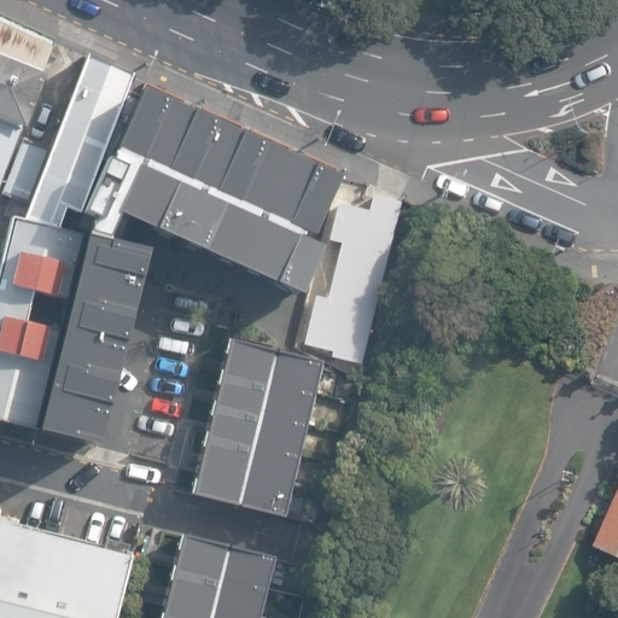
[(0,182),(22,126),(27,128),(48,74),(44,71),(56,40),(0,13),(0,182)]
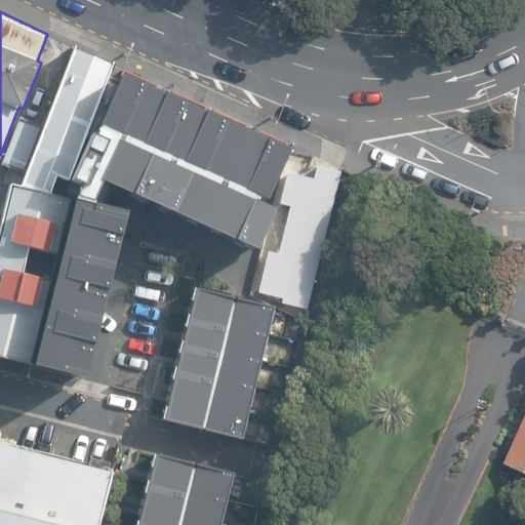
[(0,357),(34,364),(71,199),(49,194),(57,176),(69,180),(114,63),(76,47),(44,127),(21,118),(2,165),(26,174),(21,187),(11,184),(0,231),(0,357)]
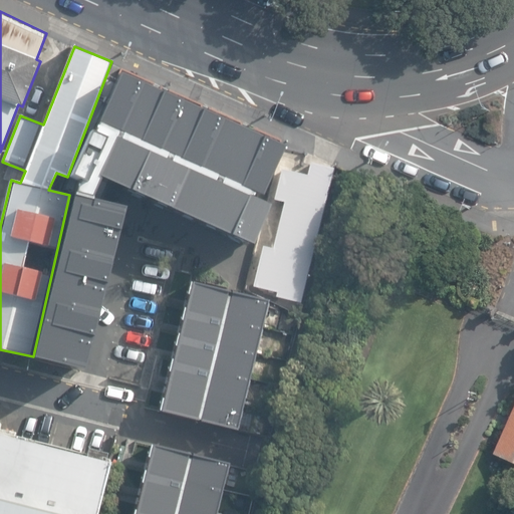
[(282,146),(119,73),(93,132),(89,130),(69,177),(79,182),(73,196),(33,356),(84,369),(125,207),(93,199),(100,178),(251,245),(267,204),(252,197),(254,193),(262,197),(282,146)]
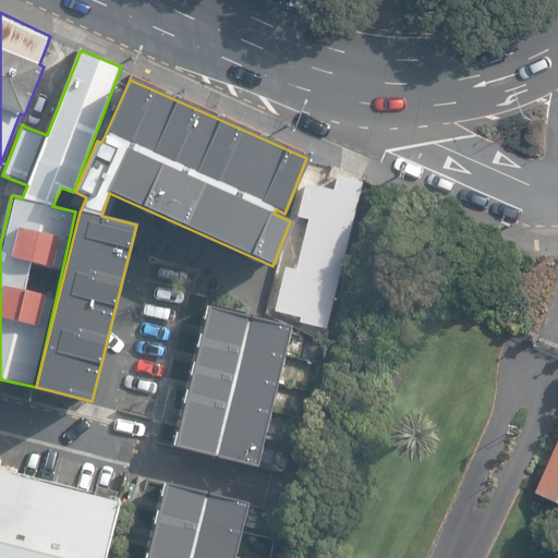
[(328,330),(363,183),(337,177),(334,190),(306,184),(298,217),(307,220),(295,270),(284,267),(275,311),(301,317),(299,323),(328,330)]
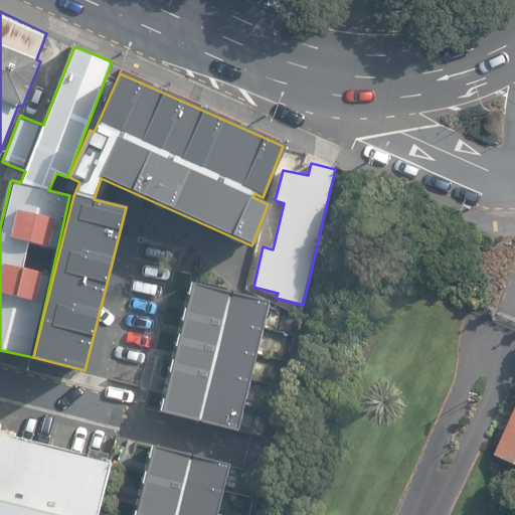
[(238,432),(270,302),(193,283),(161,411),(238,432)]
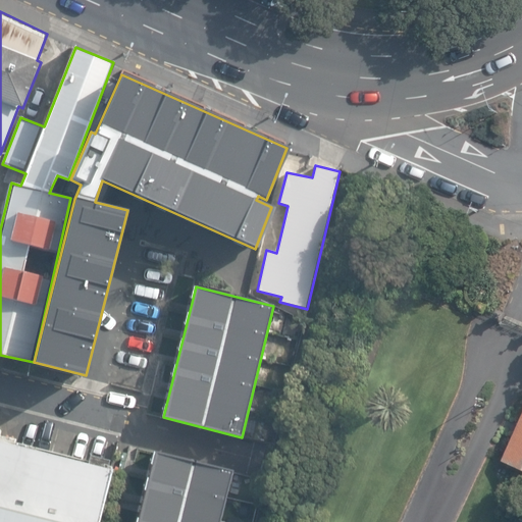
[(521,421),(506,460),(509,462),(521,467),(521,421)]
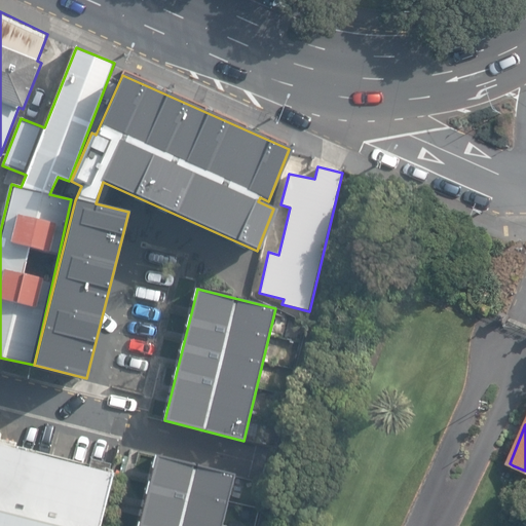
[(101,525),(115,471),(0,442),(0,525),(101,525)]
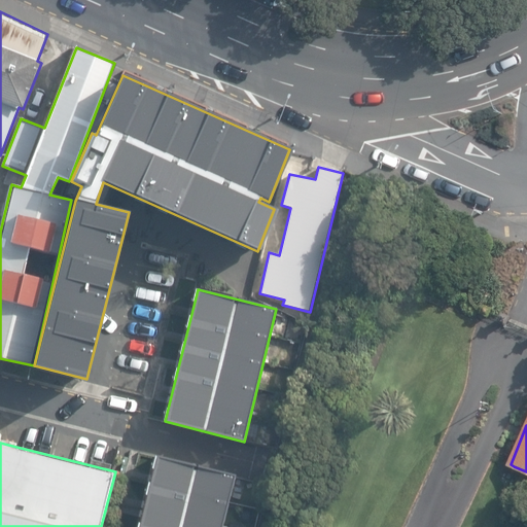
[(222,526),(236,476),(157,456),(139,526),(222,526)]
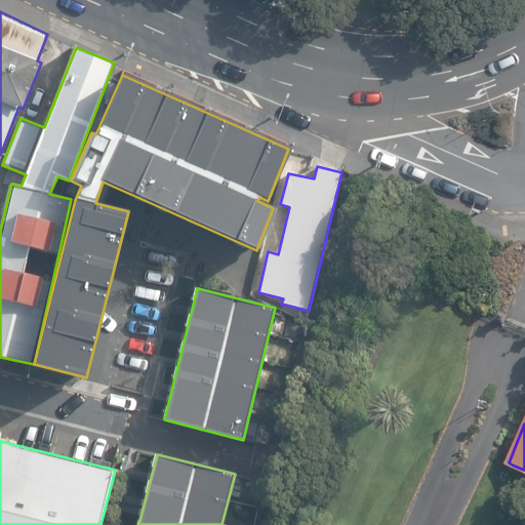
All buildings are outlined.
